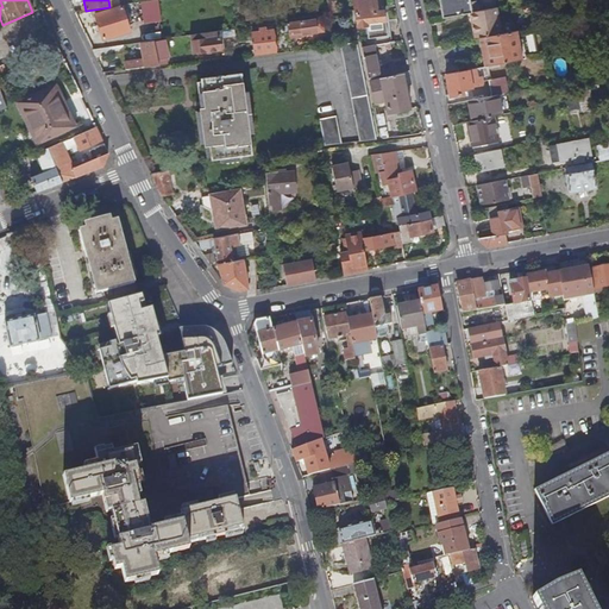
[(161,20),(157,0),(156,0),(140,2),(143,23),(161,20)]
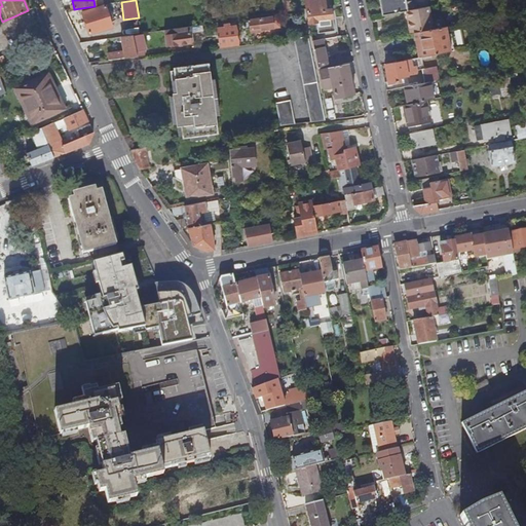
[(289,0),(282,0),(284,12),(291,11),(289,0)]
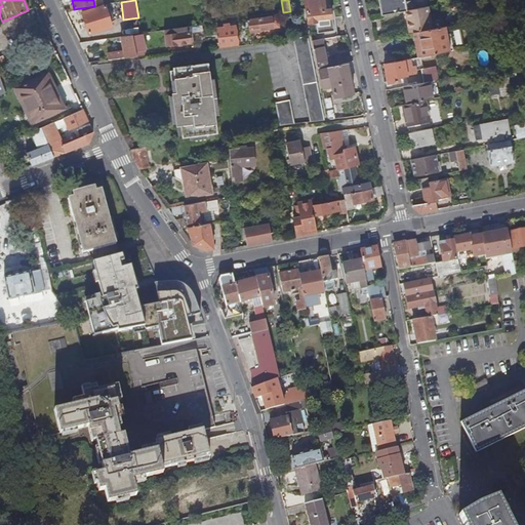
[(323,0),(303,0),(306,12),(308,24),(316,23),(318,33),(317,34),(318,40),(321,39),(335,37),(334,31),(332,18),(330,9),(324,10),(323,0)]
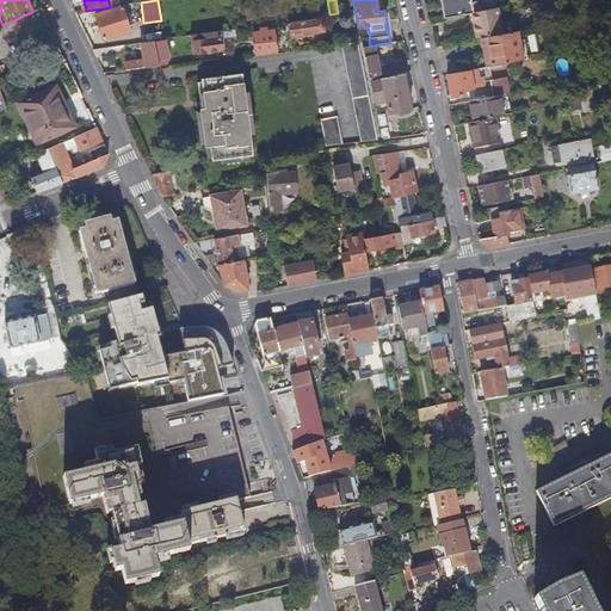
[(470,2),(469,0),(439,0),(443,17),(470,12),(477,11),(476,1),(470,2)]
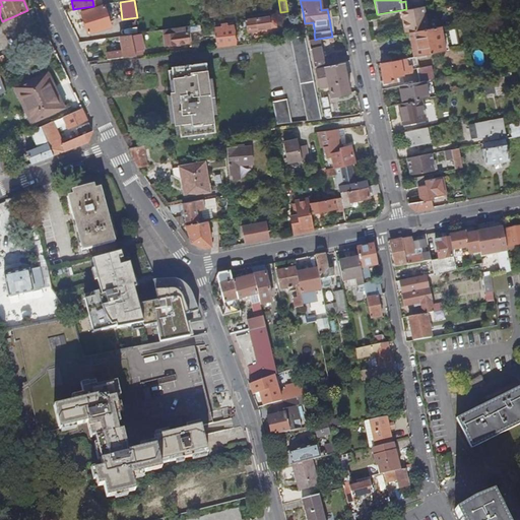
[(107,5),(81,13),(87,35),(111,27),(108,18),(111,17),(107,5)]
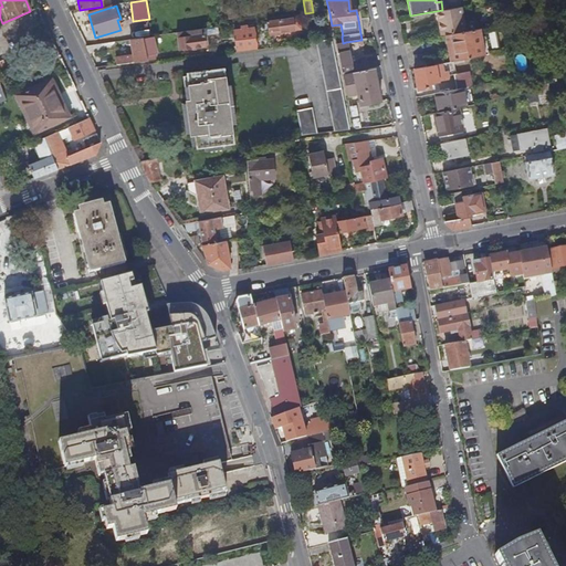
[(442,10),(436,11),(440,35),(464,31),(460,7),(442,10)]
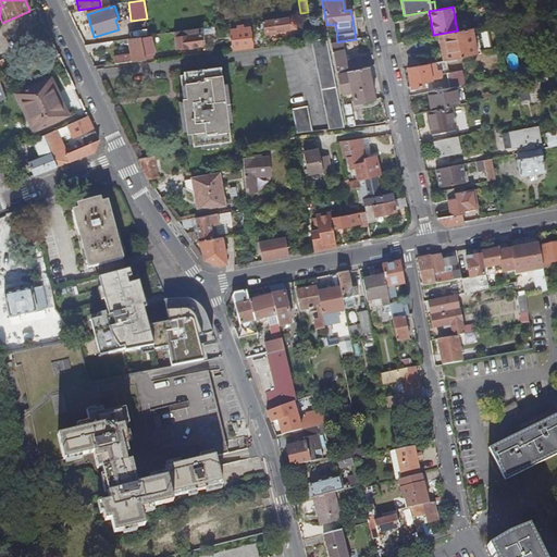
[(295,27),(294,17),(261,23),(264,36),(277,34),(277,32),(288,31),(288,28),(295,27)]
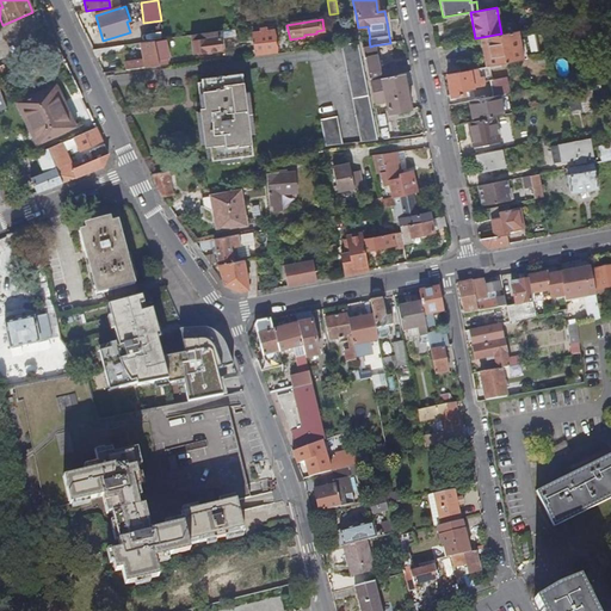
[(222,50),(220,38),(223,38),(222,31),(210,34),(192,36),(192,43),(195,55),(222,50)]
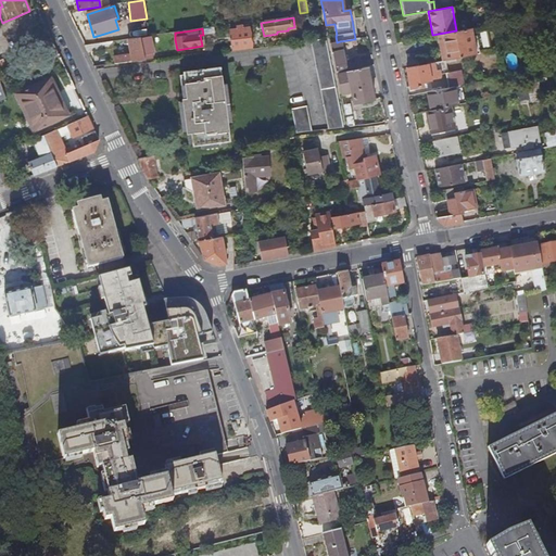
[(249,28),(229,30),(232,50),(251,47),(251,46),(252,46),(251,38),(251,39),(249,28)]
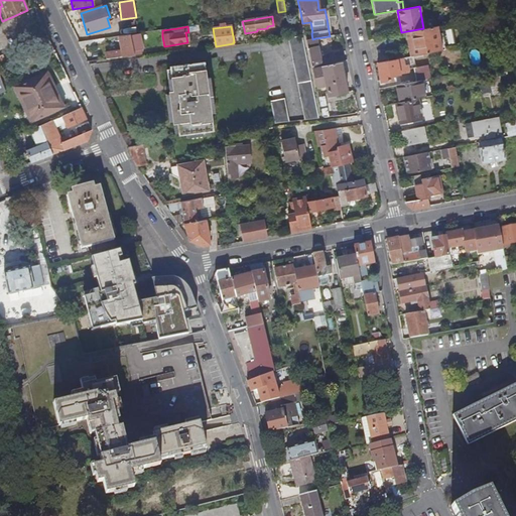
[(439,51),(434,27),(423,28),(402,32),(404,43),(409,43),(412,56),(415,55),(439,51)]
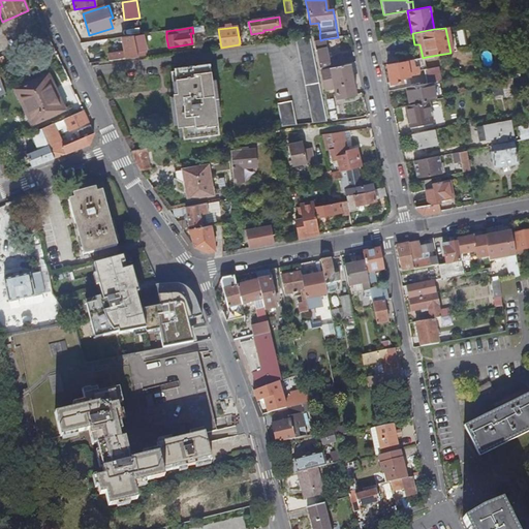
[(146,51),(144,35),(133,37),(136,52),(146,51)]
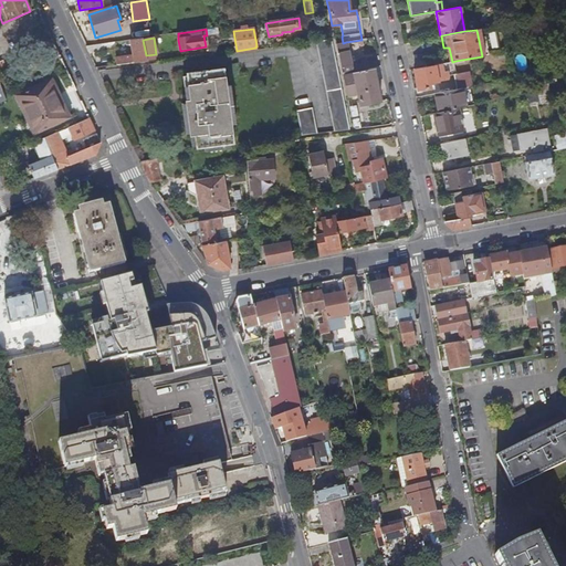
[(143,39),(129,40),(133,55),(116,58),(117,65),(134,63),(147,61),(146,55),(143,40),(143,39)]
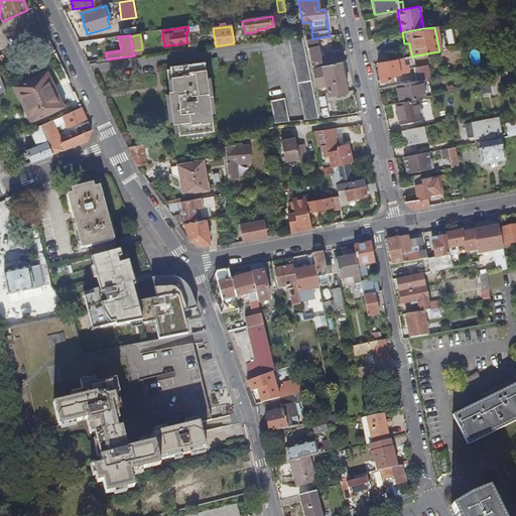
[(301,36),(287,38),(304,120),(318,118),(301,36)]
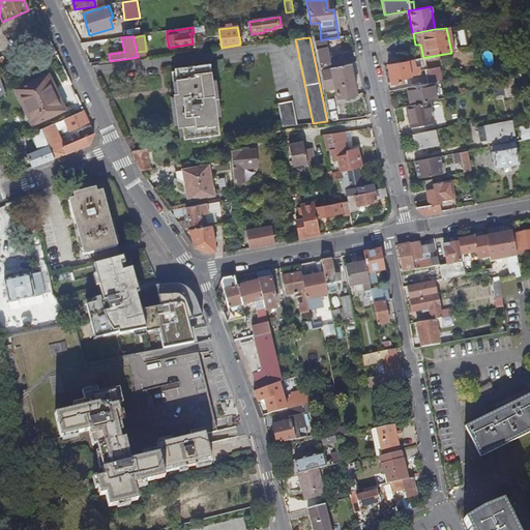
[(342,56),(328,59),(324,39),(321,40),(315,41),(321,70),(344,65),(342,56)]
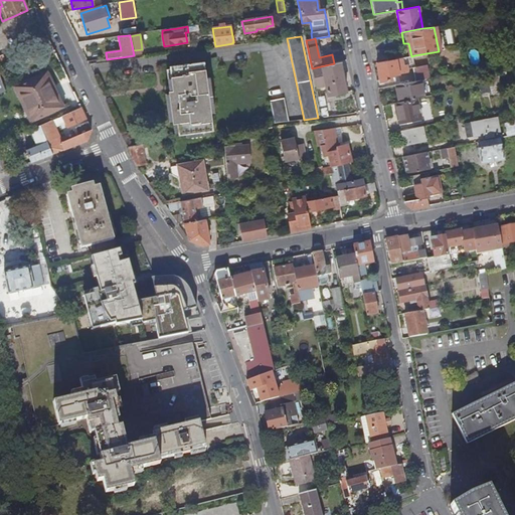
[(103,39),(77,42),(80,48),(100,45),(99,42),(103,41),(104,41),(103,39)]
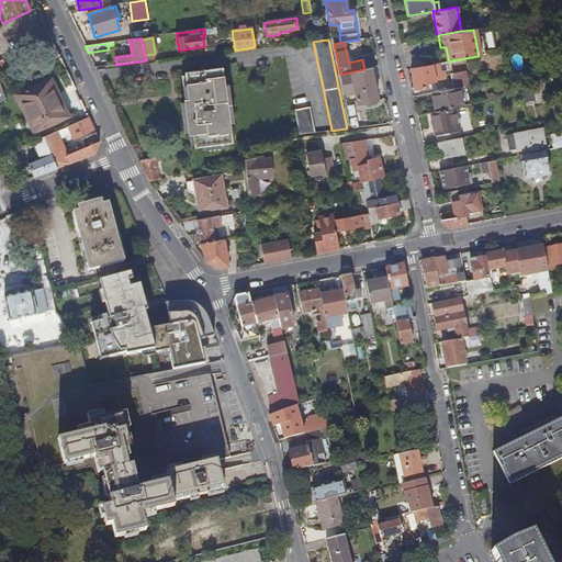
[(449,62),(445,62),(447,75),(450,74),(454,72),(452,60),(449,62)]
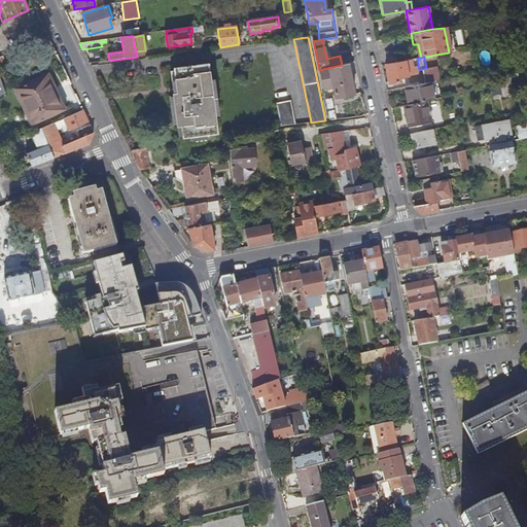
[(405,61),(385,64),(389,84),(400,81),(399,77),(407,76),(416,74),(417,74),(418,74),(418,73),(419,73),(419,72),(419,71),(419,70),(417,58),(405,61)]
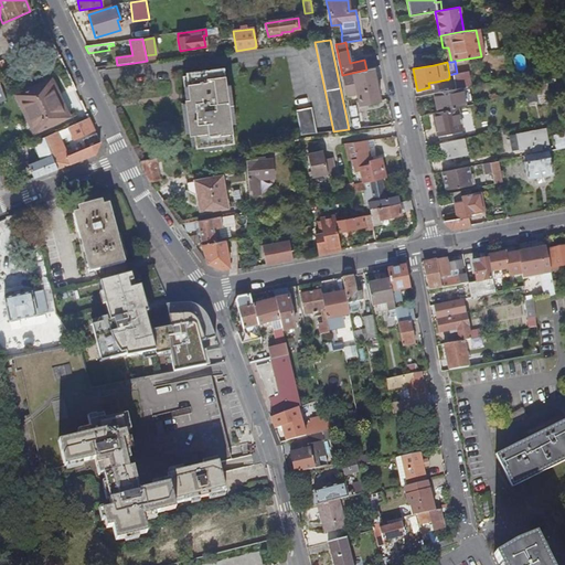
[(223,68),(184,73),(189,99),(184,100),(189,135),(193,135),(195,148),(234,144),(223,68)]
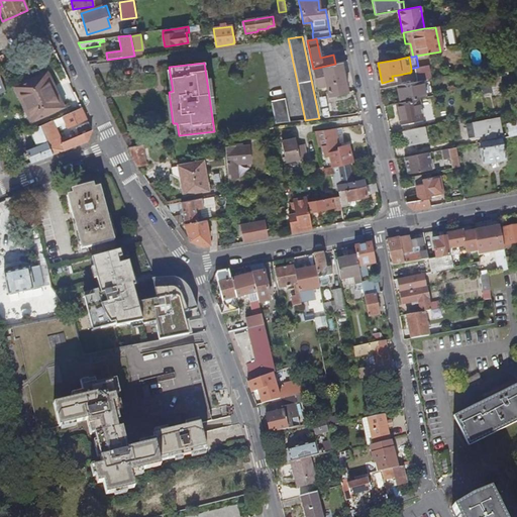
[(347,93),(341,63),(335,64),(313,69),(316,88),(326,87),(328,96),(347,93)]
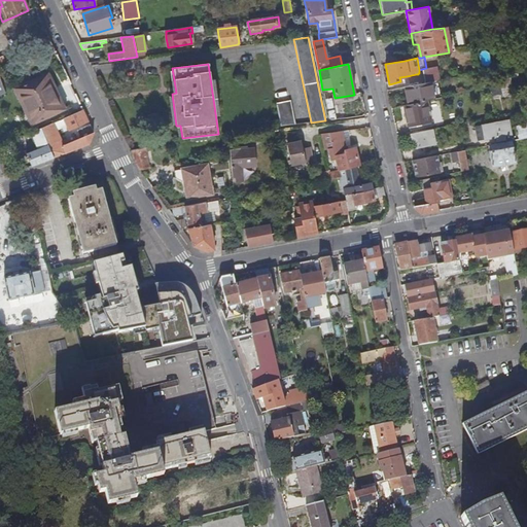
[(440,80),(436,66),(426,68),(422,69),(425,82),(429,82),(440,80)]
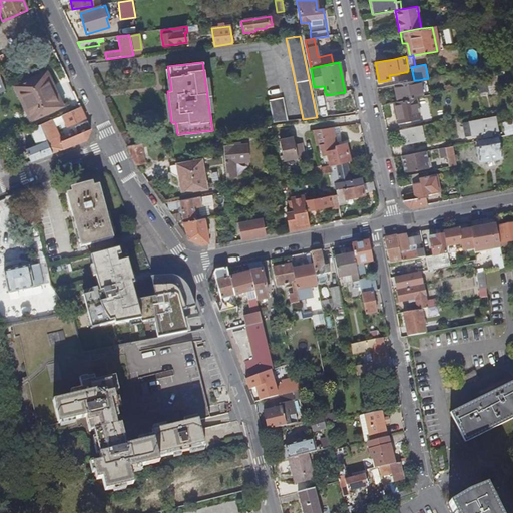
[(499,91),(494,65),(482,68),(486,82),(487,87),(489,93),(499,91)]
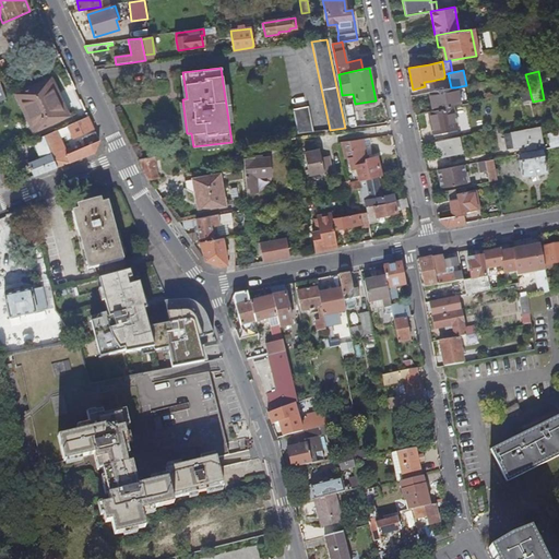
[(522,83),(521,75),(507,78),(508,85),(522,83)]
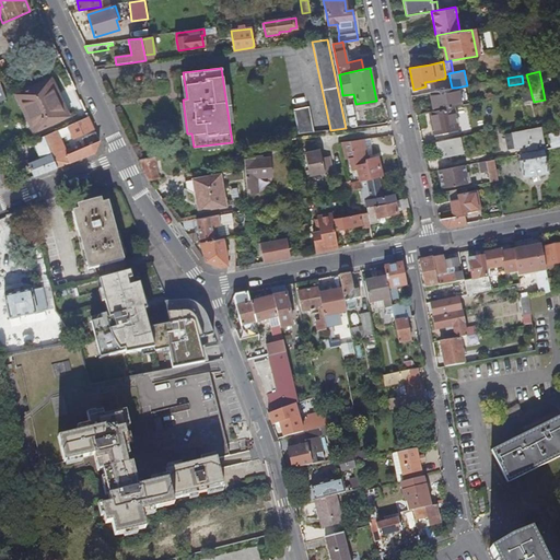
[(50,79),(16,94),(25,115),(28,114),(36,130),(68,116),(50,79)]
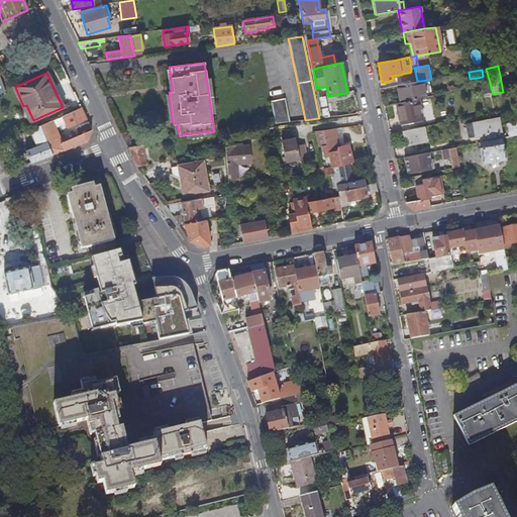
[(425,97),(421,81),(417,81),(397,85),(401,103),(418,99),(425,97)]
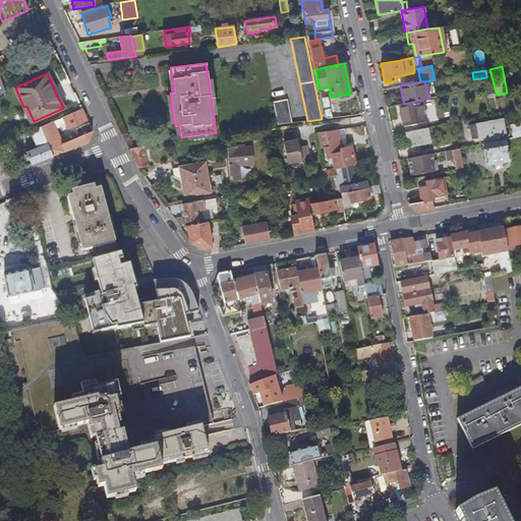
[(327,98),(321,99),(326,119),(332,118),(327,98)]
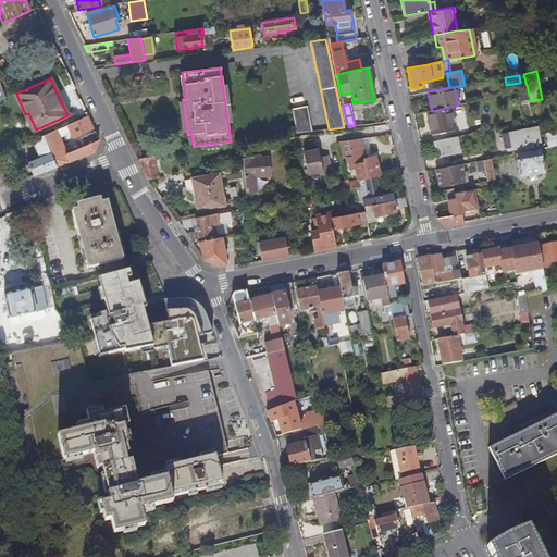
[(306,107),(292,109),(297,133),(311,132),(306,107)]
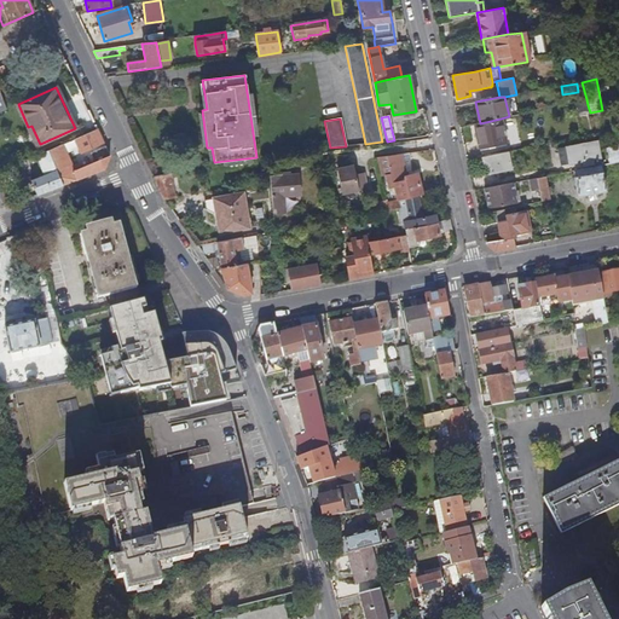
[(505,142),(501,119),(480,123),(474,125),(479,148),(505,142)]
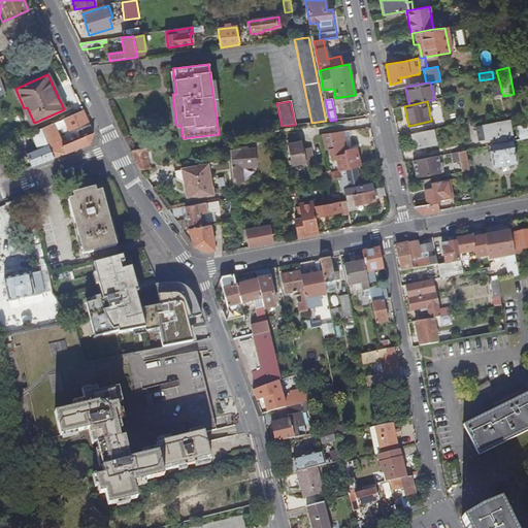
[(34,123),(27,107),(24,108),(31,125),(34,123)]
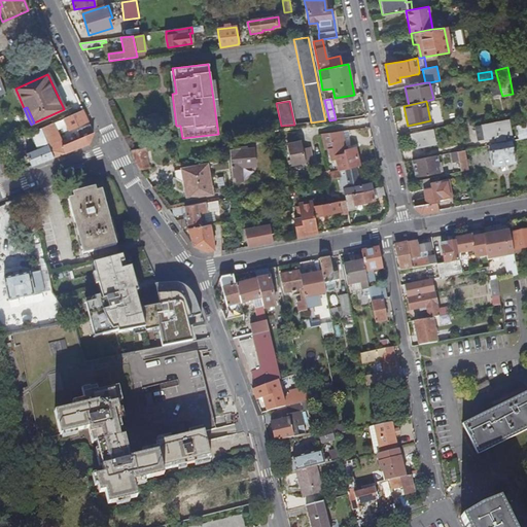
[(89,121),(82,110),(56,121),(57,126),(65,121),(69,131),(89,121)]
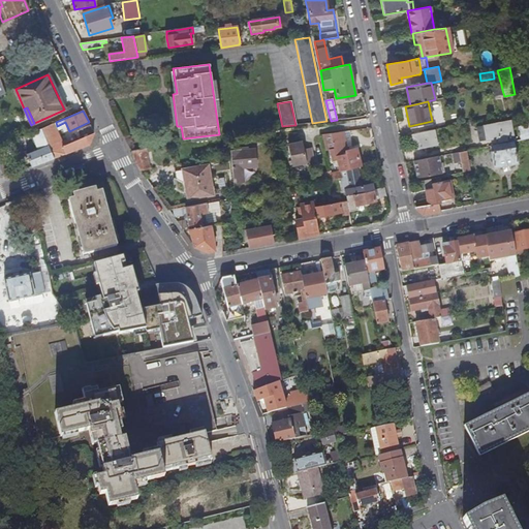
[(512,135),(509,121),(476,127),(478,134),(487,132),(488,139),(498,137),(498,142),(507,141),(506,136),(512,135)]
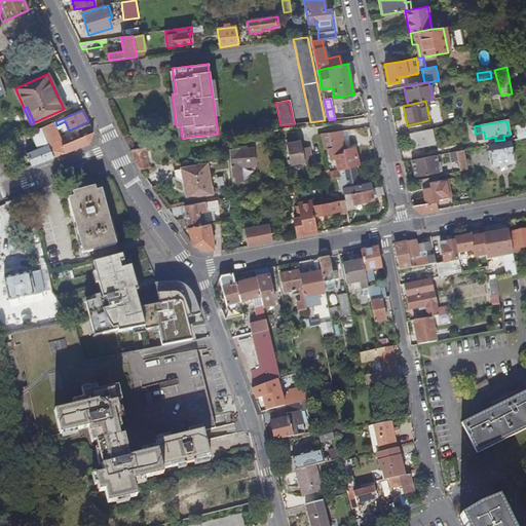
[(63,145),(55,128),(53,128),(51,123),(41,127),(44,134),(49,130),(47,134),(50,139),(46,140),(54,157),(66,153),(63,145)]
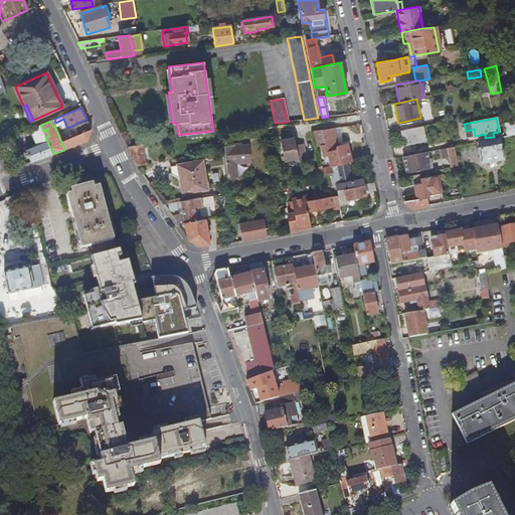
[(514,121),(504,124),(506,137),(514,135),(514,121)]
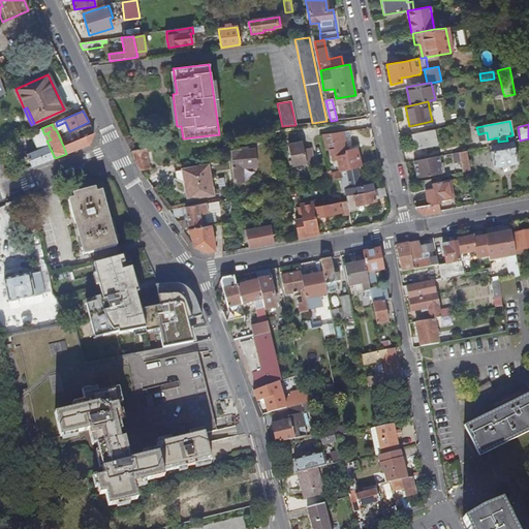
[(93,131),(90,125),(78,131),(79,134),(76,135),(78,139),(93,133),(93,131)]
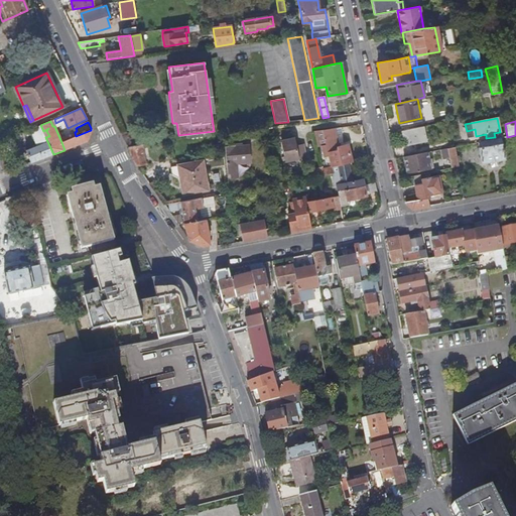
[(53,154),(45,137),(43,131),(40,125),(31,129),(37,145),(26,150),(31,162),(53,154)]
